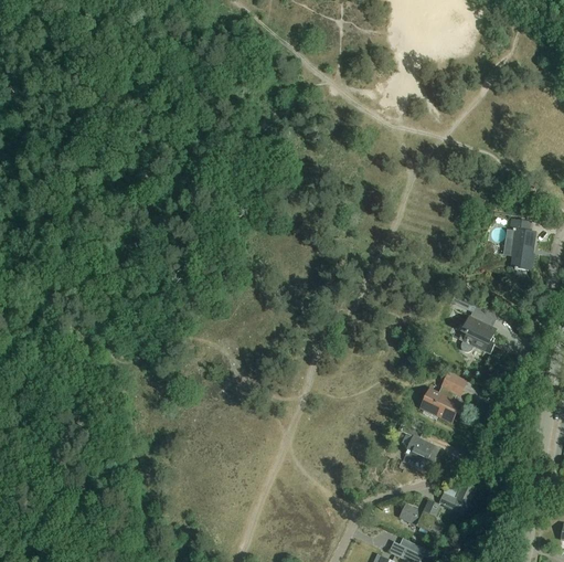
[(508,253),(512,253),(511,267),(529,269),(529,267),(531,267),(533,254),(531,253),(534,232),(528,231),(529,222),(511,219),(510,229),(514,229),(513,237),(510,236),(508,253)]
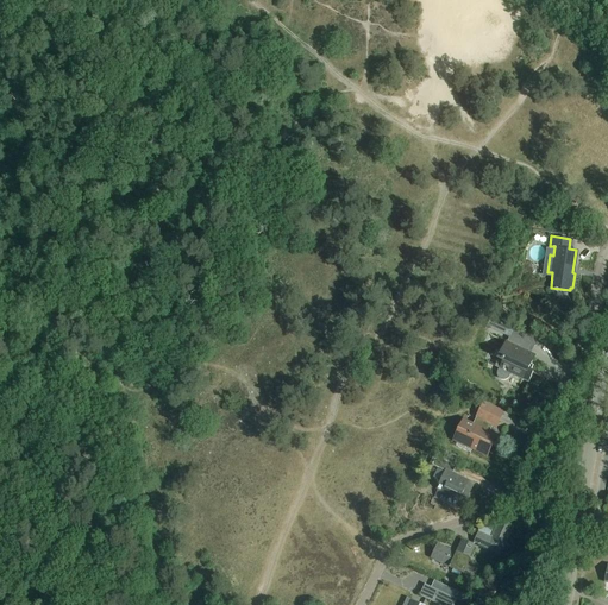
[(489,327),(505,334),(511,322),(495,315),(489,327)]
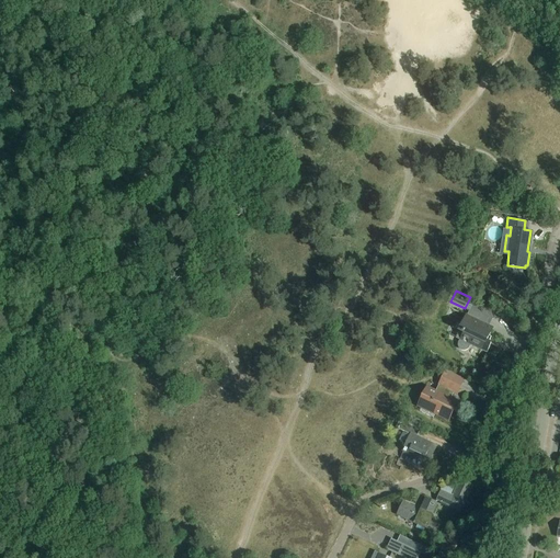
[(481,306),(471,303),(466,314),(465,314),(457,329),(458,329),(455,336),(459,338),(457,341),(457,342),(457,343),(457,345),(458,346),(459,348),(460,348),(461,349),(463,349),(465,348),(466,348),(467,346),(467,345),(469,342),(486,350),(490,341),(486,339),(491,326),(476,318),(481,306)]
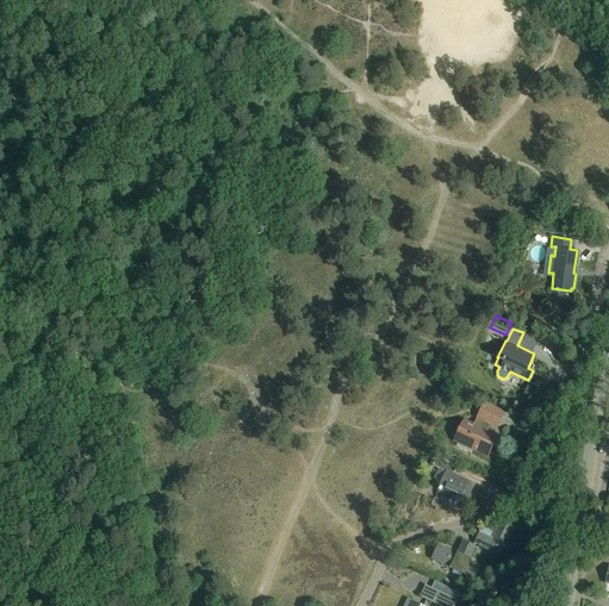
[(468,381),(477,383),(480,375),(472,372),(468,381)]
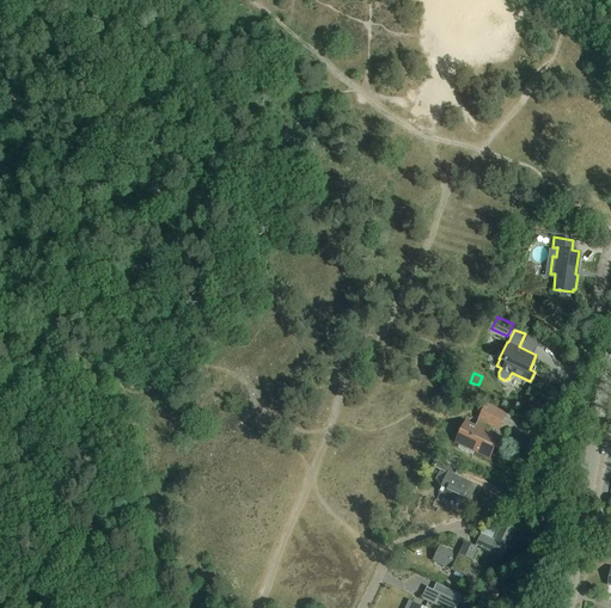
[(506,411),(484,400),(474,423),(464,418),(453,441),(489,458),(500,435),(492,431),(494,427),(498,429),(506,411)]
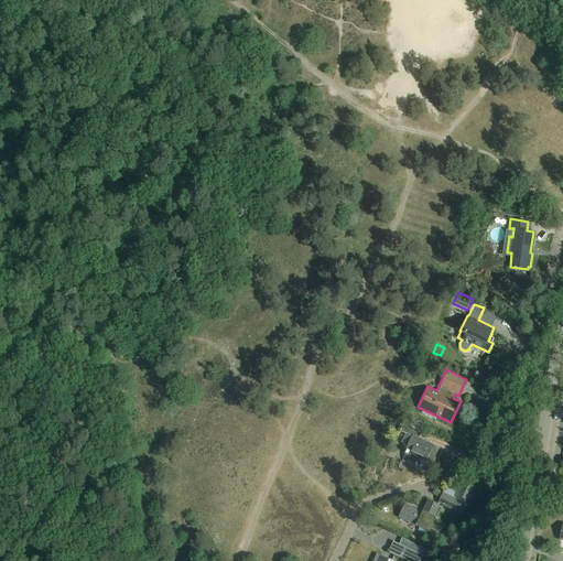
[(415,429),(402,422),(399,429),(411,434),(404,450),(405,451),(401,460),(425,470),(429,461),(430,462),(437,446),(412,434),(415,429)]
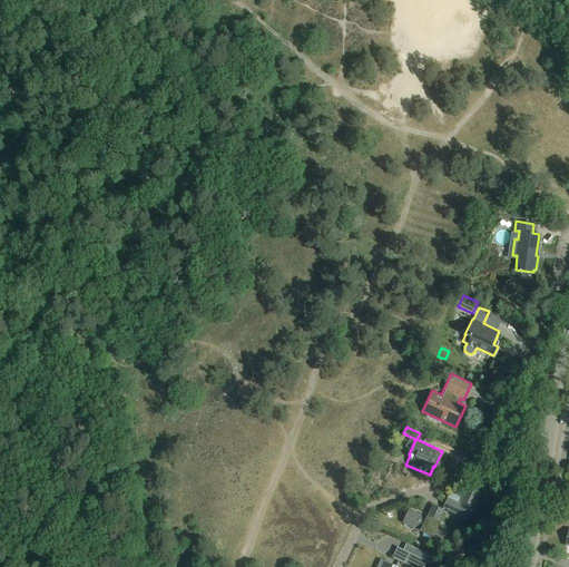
[(413,509),(406,524),(439,538),(443,529),(437,526),(445,507),(466,517),(467,514),(469,515),(479,492),(466,486),(459,501),(447,496),(441,509),(431,505),(427,516),(413,509)]
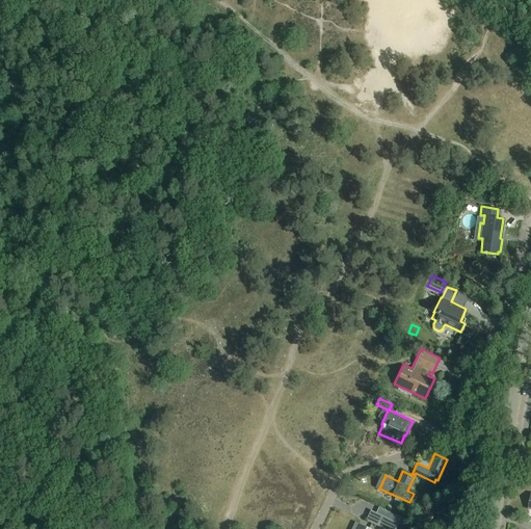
[(427,506),(426,509),(420,506),(414,518),(426,525),(434,510),(427,506)]
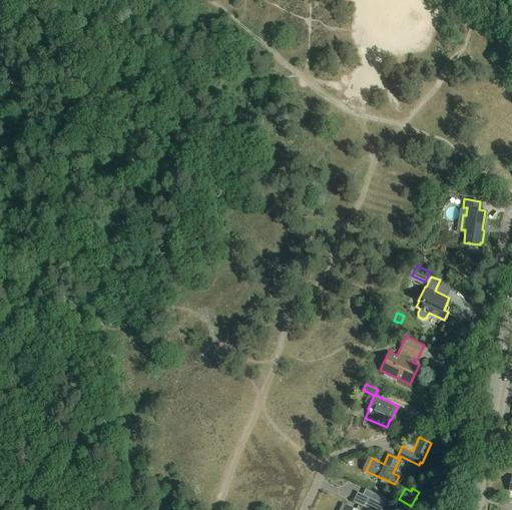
[(357,491),(352,500),(353,501),(366,507),(368,508),(373,509),(380,509),(383,503),(357,491)]
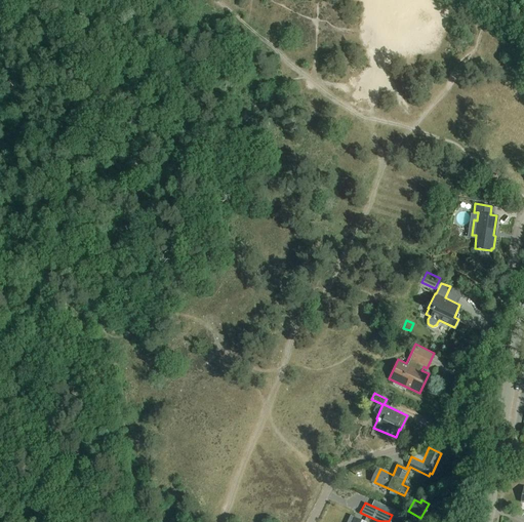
All buildings are outlined.
